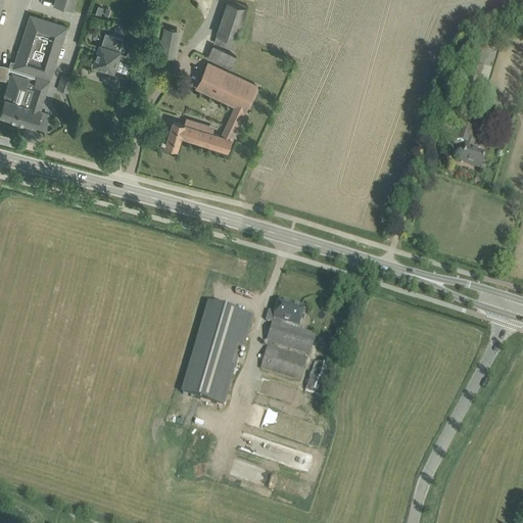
[(55,0),(54,5),(73,11),(76,0),(55,0)]
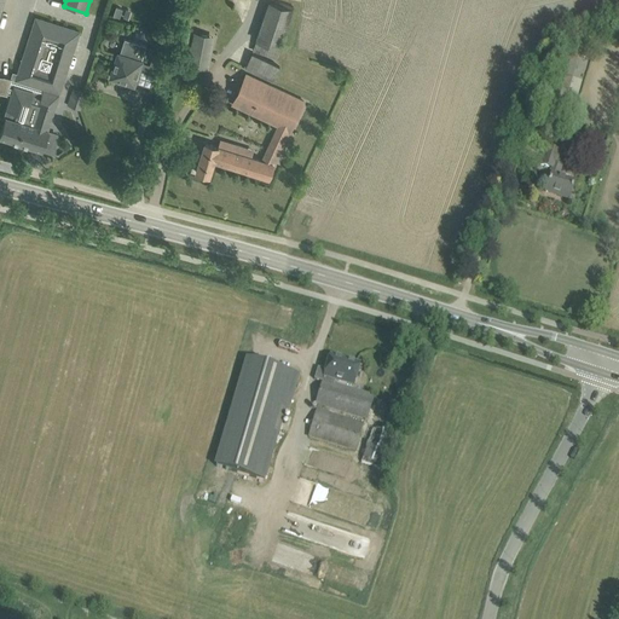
[(268,1),(253,51),(276,59),(293,10),(268,1)]
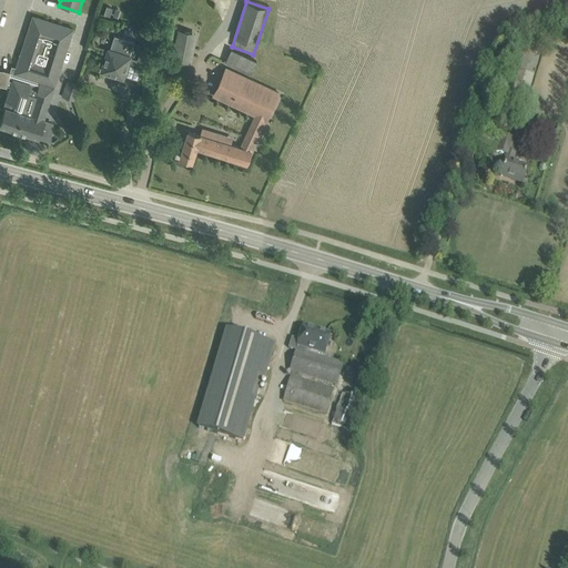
[(0,84),(2,85),(4,85),(7,87),(7,85),(10,87),(3,108),(6,108),(0,125),(12,130),(13,132),(14,134),(17,135),(18,135),(20,137),(21,135),(23,135),(26,134),(39,138),(51,141),(53,122),(44,120),(68,48),(72,33),(73,29),(69,28),(37,17),(37,18),(33,16),(32,20),(31,20),(16,69),(11,68),(10,72),(7,71),(3,70),(0,70),(0,69),(0,84)]
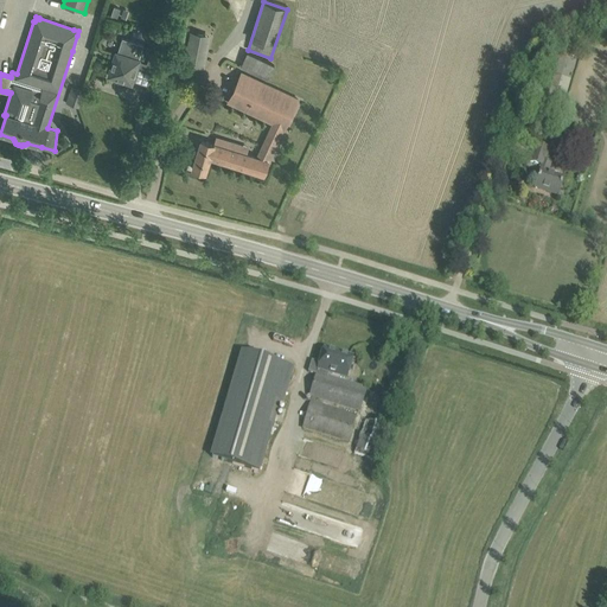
[(204,69),(210,36),(190,32),(184,64),(204,69)]
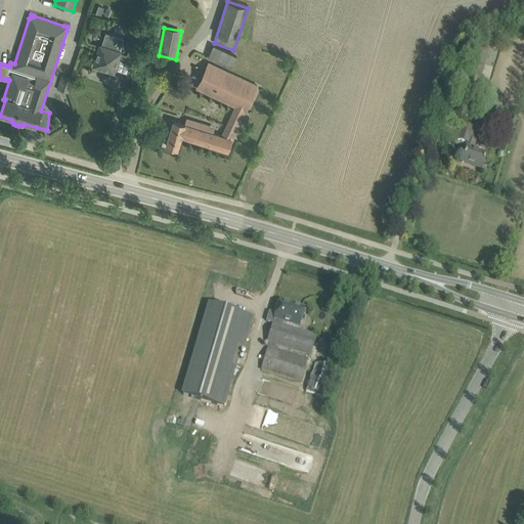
[(117,61),(120,52),(123,39),(104,33),(97,52),(97,55),(94,66),(102,68),(106,69),(105,69),(113,72),(117,61)]
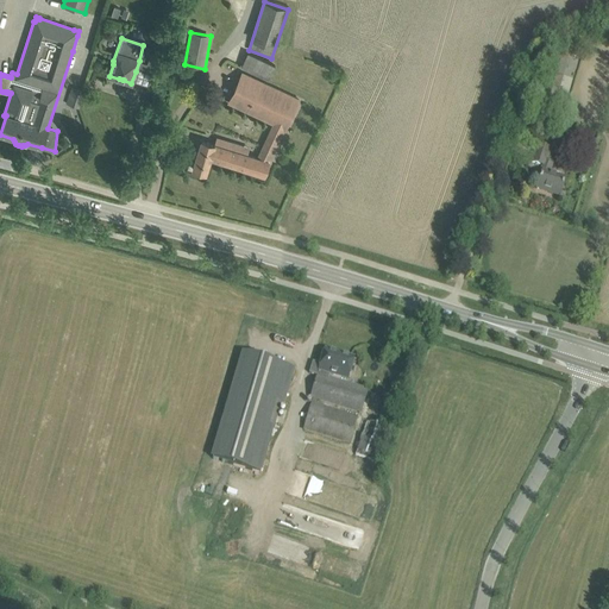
[(240,68),(269,81),(276,66),(248,52),(240,68)]
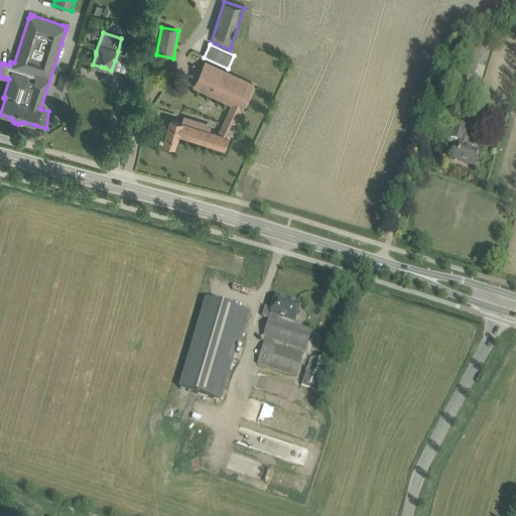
[(228,139),(249,92),(252,84),(205,60),(192,87),(233,105),(230,111),(219,134),(171,119),(163,143),(174,147),(178,134),(225,148),(228,139)]
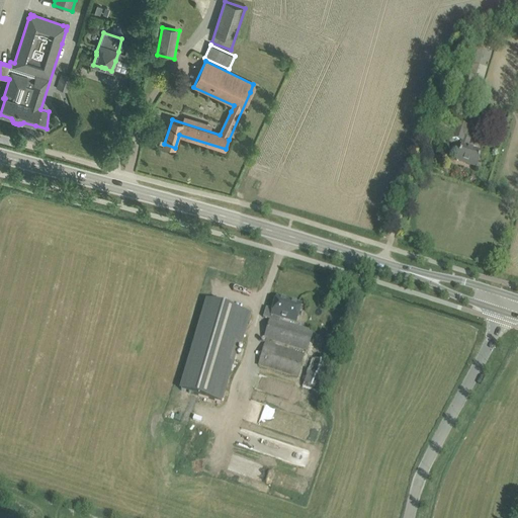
[(470,96),(479,67),(466,64),(458,92),(470,96)]
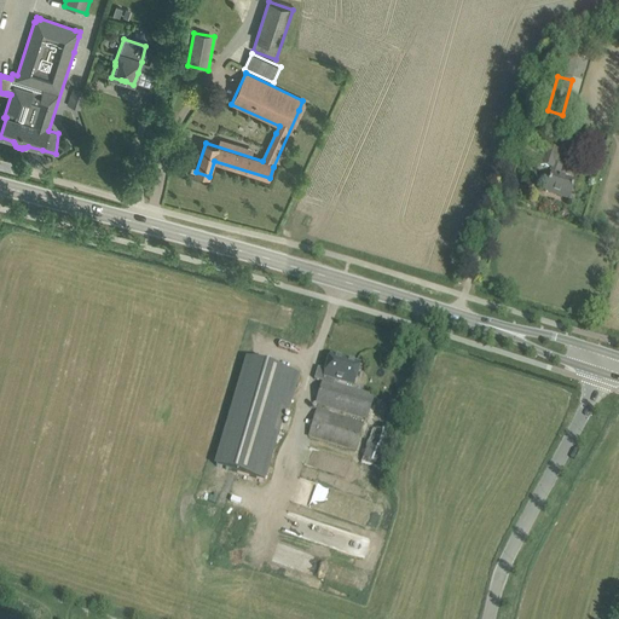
[(85,93),(73,90),(68,105),(79,109),(85,93)]
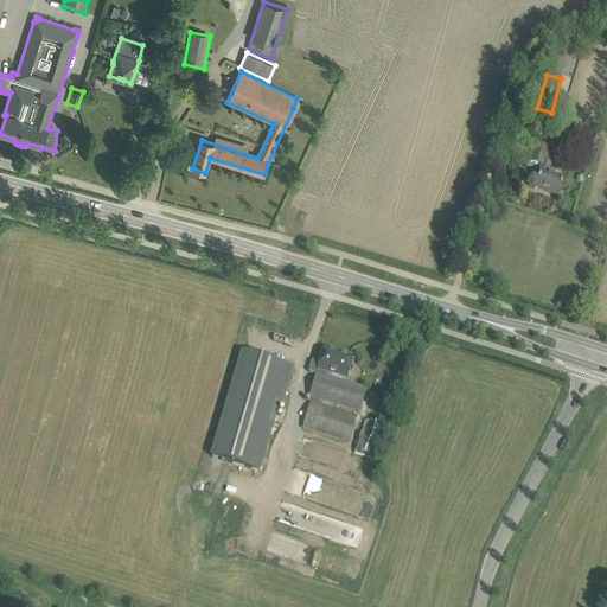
[(551,163),(545,160),(550,148),(536,144),(531,161),(543,165),(542,171),(536,189),(537,189),(537,186),(549,190),(548,192),(558,196),(564,178),(549,173),(551,163)]
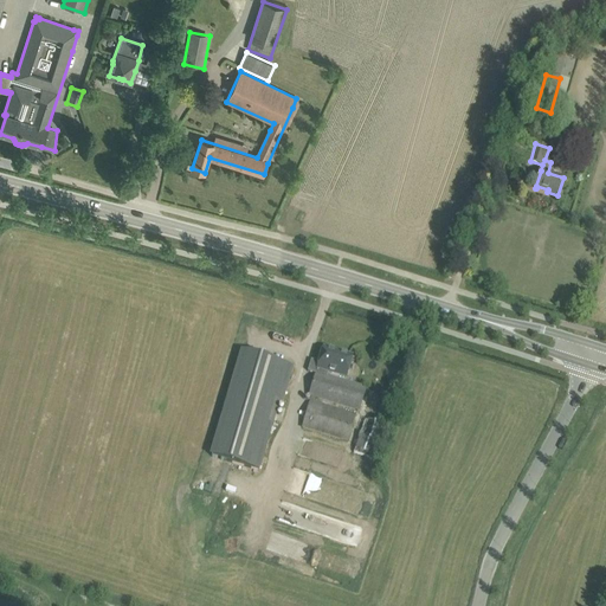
[(327,376),(328,372),(346,376),(352,358),(323,348),(320,362),(311,360),(308,372),(316,374),(315,376),(326,380),(327,376)]
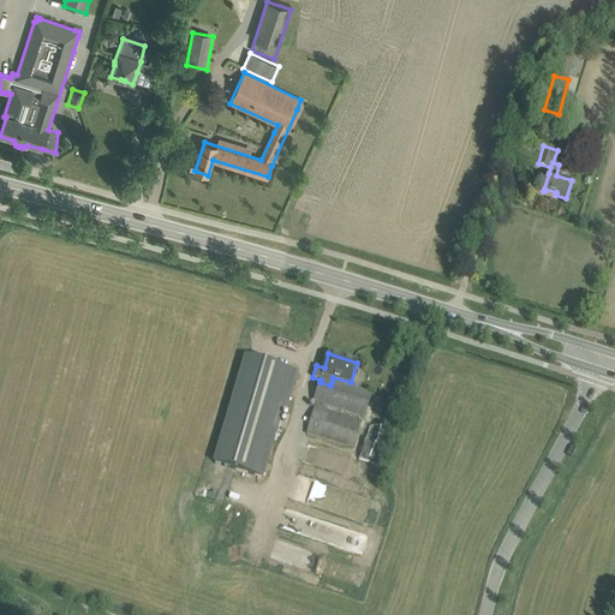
[(246,359),(243,369),(221,363),(178,508),(246,529),(261,477),(282,407),(287,408),(298,372),(246,357),(246,359)]
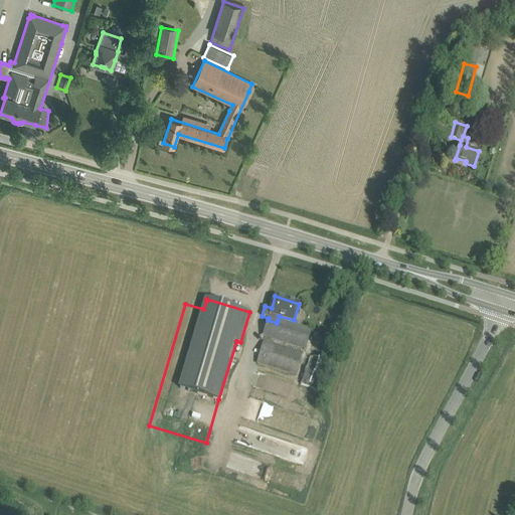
[(268,320),(263,337),(265,337),(264,343),(258,364),(295,375),(302,353),(267,342),(268,338),(305,350),(308,340),(311,330),(278,320),(277,323),(268,320)]
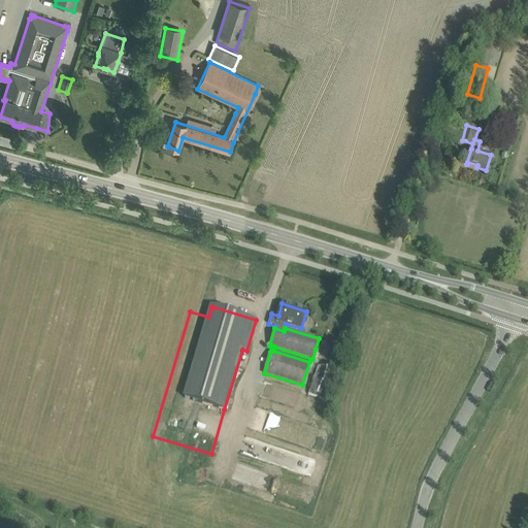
[(329,401),(339,375),(318,366),(307,393),(329,401)]
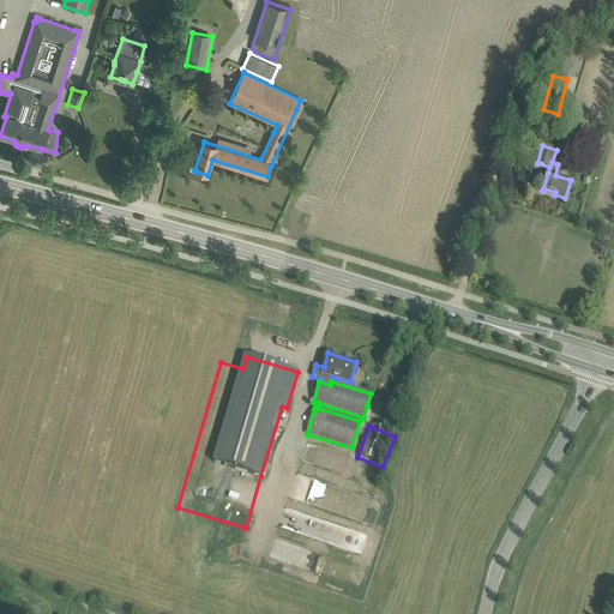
All buildings are outlined.
